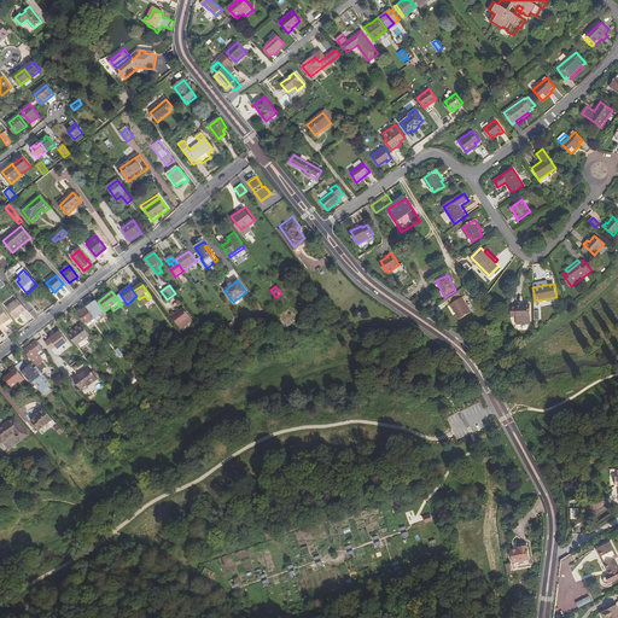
[(150,303),(147,299),(145,296),(140,298),(146,307),(150,303)]
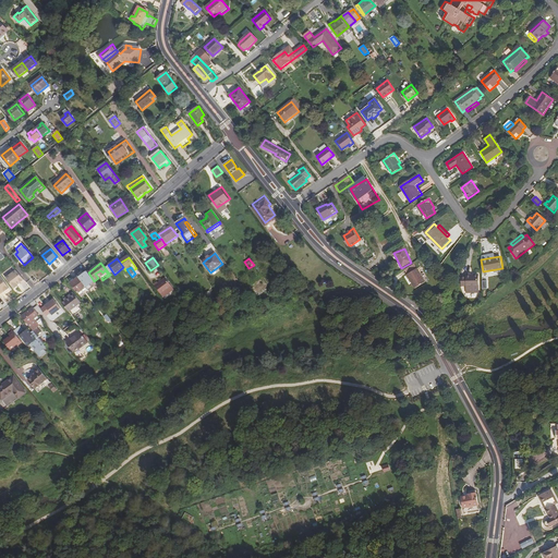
[(407,275),(414,289),(425,282),(417,268),(407,275)]
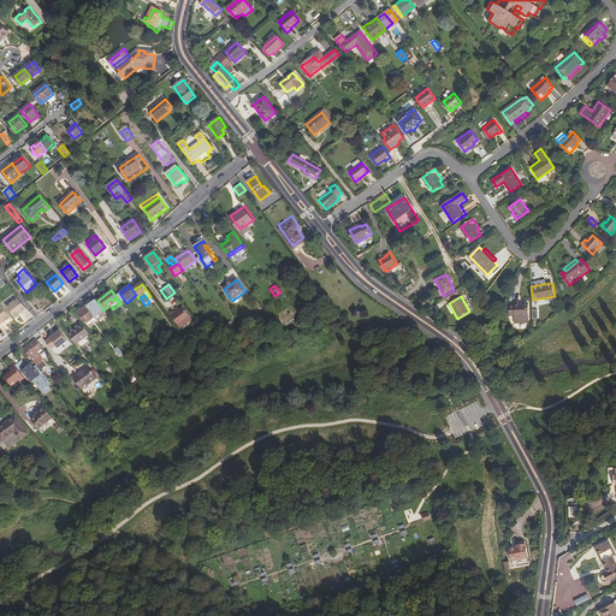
[(28,309),(18,298),(7,307),(17,319),(21,317),(21,315),(28,309)]
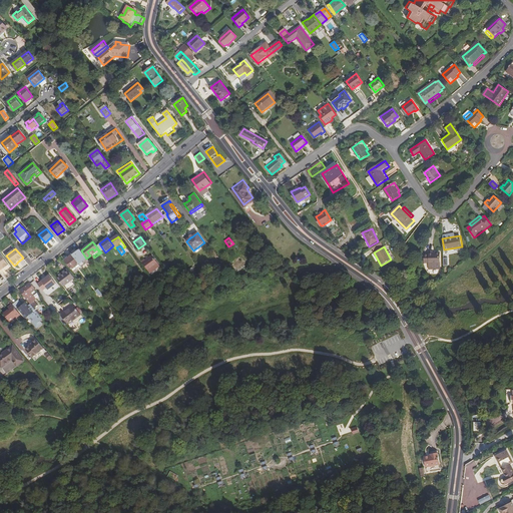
[(86,259),(81,250),(80,249),(72,254),(80,266),(87,260),(86,259)]
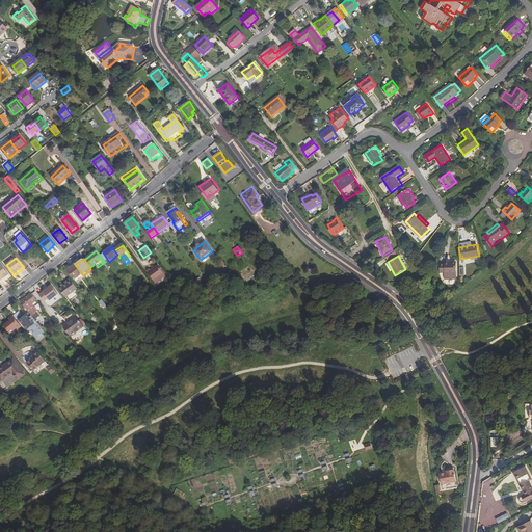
[(456,278),(456,262),(449,262),(449,260),(445,260),(445,263),(440,263),(440,272),(445,272),(445,278),(456,278)]
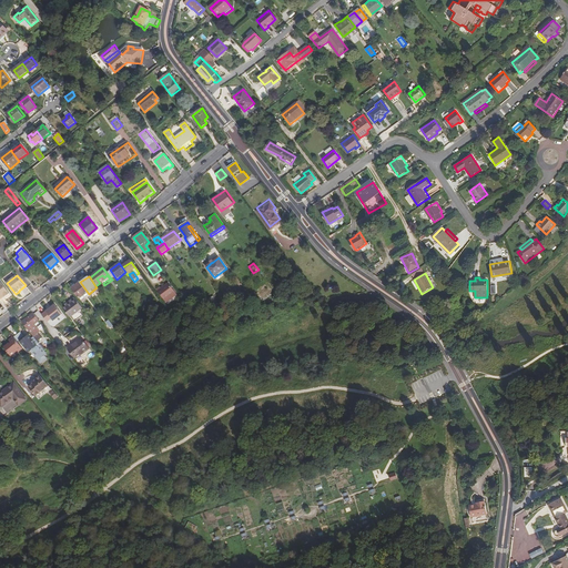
[(0,301),(1,301),(1,300),(4,296),(6,297),(10,294),(1,282),(0,282),(0,301)]
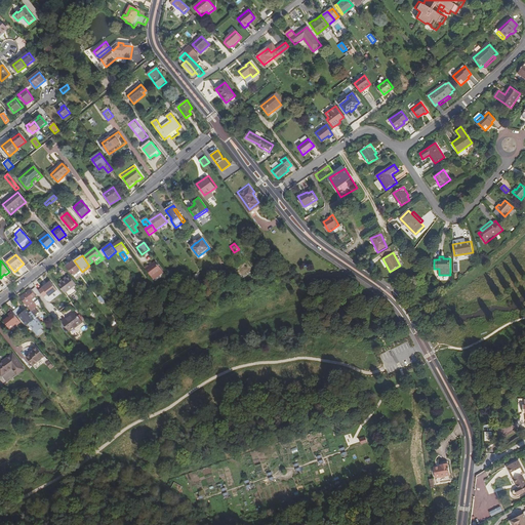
[(82,272),(74,260),(71,264),(66,267),(74,277),(82,272)]
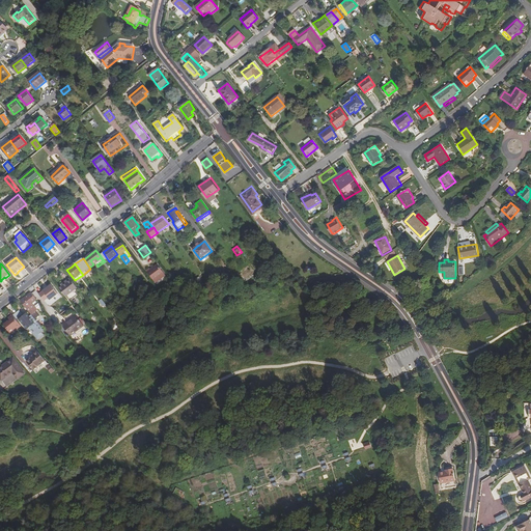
[(156,284),(165,277),(157,266),(150,271),(149,270),(146,272),(156,284)]
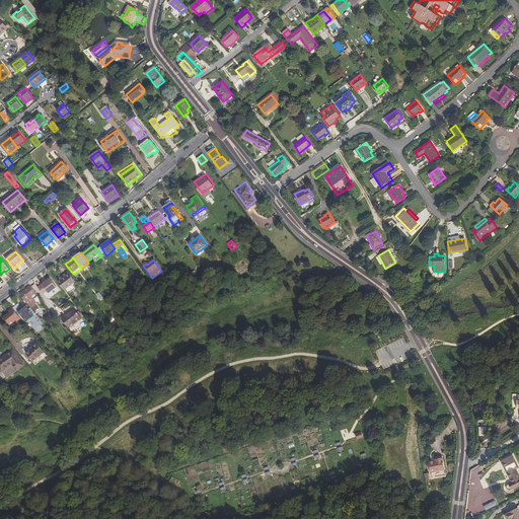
[(209,264),(203,270),(207,274),(213,268),(209,264)]
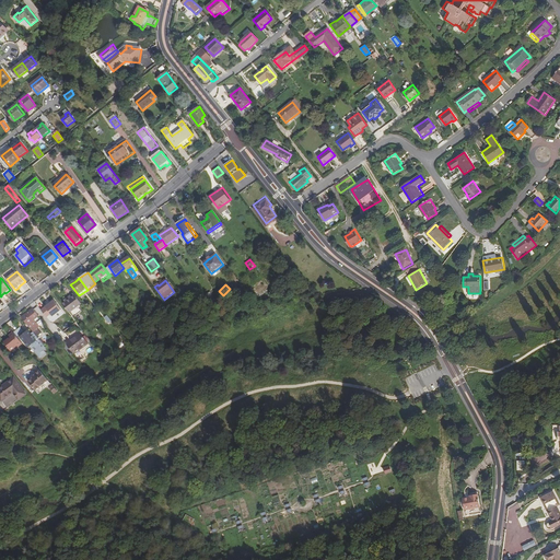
[(0,296),(0,299),(11,291),(10,290),(6,293),(4,292),(1,295),(1,296),(0,296)]
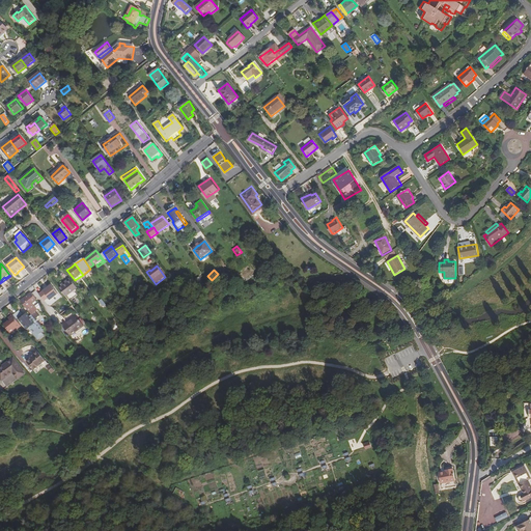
[(70,280),(66,283),(66,284),(62,288),(59,290),(65,299),(77,289),(70,280)]
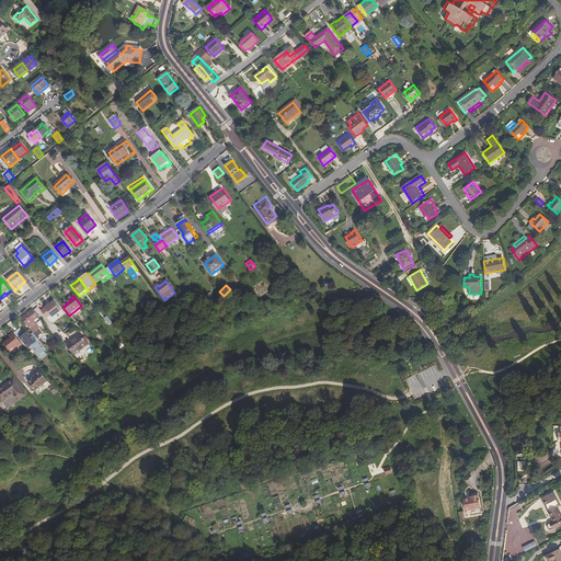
[(53,323),(66,312),(55,300),(42,311),(53,323)]
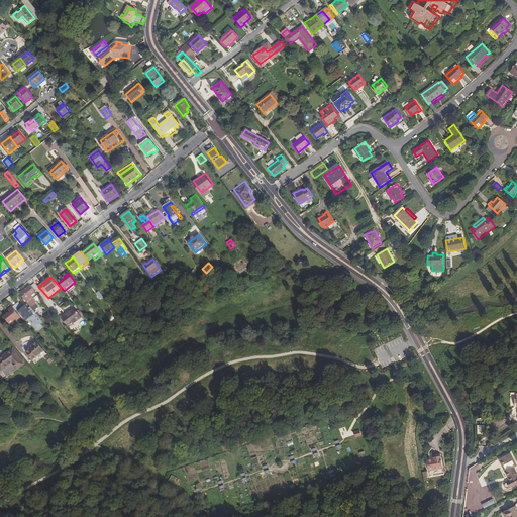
[(25,301),(31,297),(36,293),(30,285),(25,288),(26,289),(20,294),(25,301)]
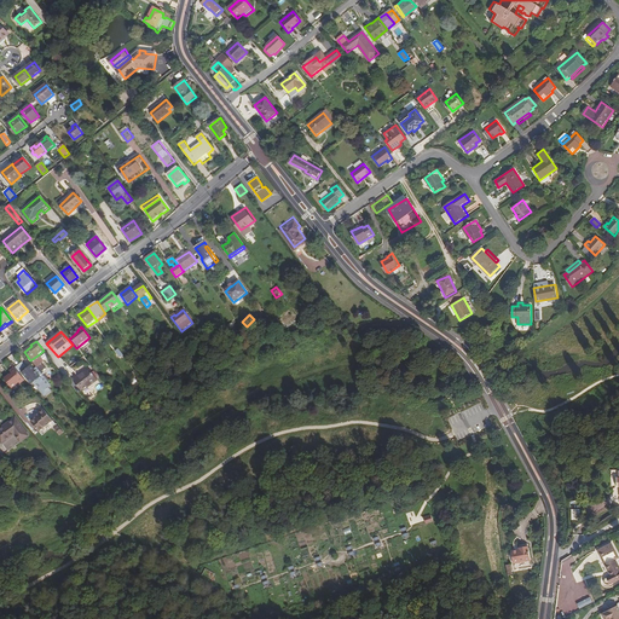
[(38,356),(30,360),(40,372),(45,369),(41,364),(44,363),(38,356)]
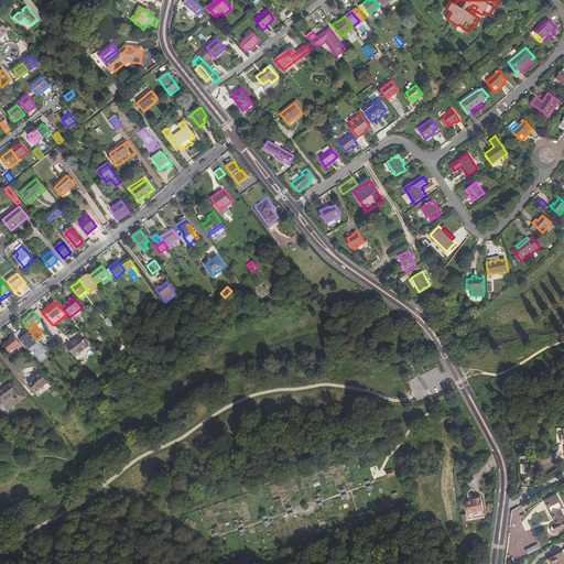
[(13,335),(17,339),(23,335),(20,331),(13,335)]
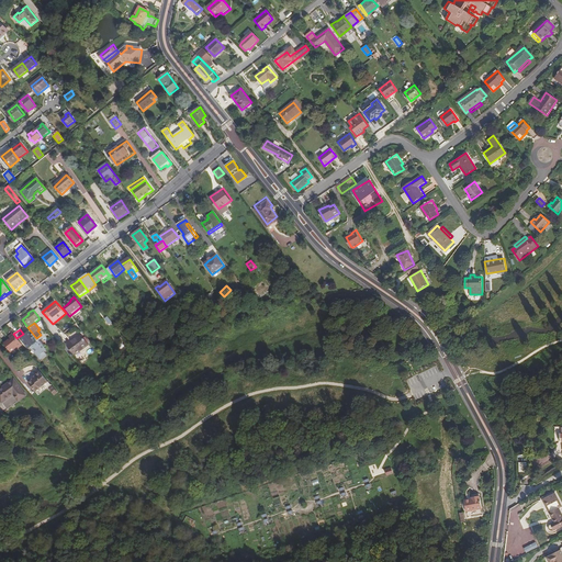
[(46,351),(33,335),(32,336),(29,333),(21,339),(29,349),(29,348),(31,351),(34,348),(36,351),(34,352),(41,359),(45,355),(44,353),(46,351)]
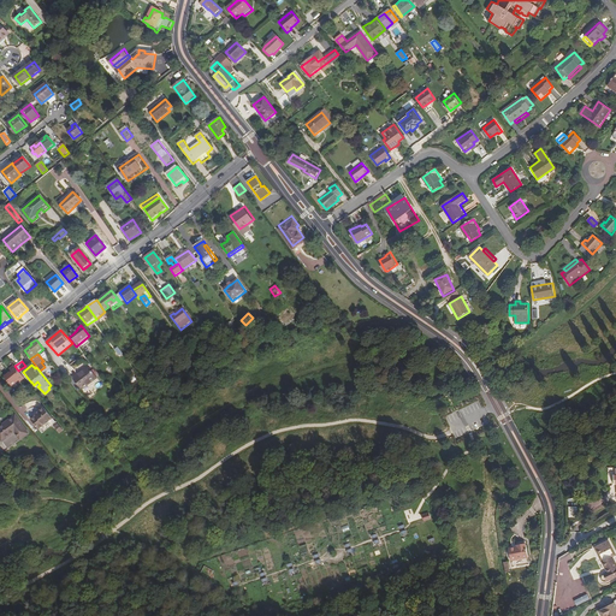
[(11,374),(10,373),(4,378),(11,386),(18,381),(19,383),(24,379),(18,371),(15,366),(10,369),(11,372),(12,373),(11,374)]
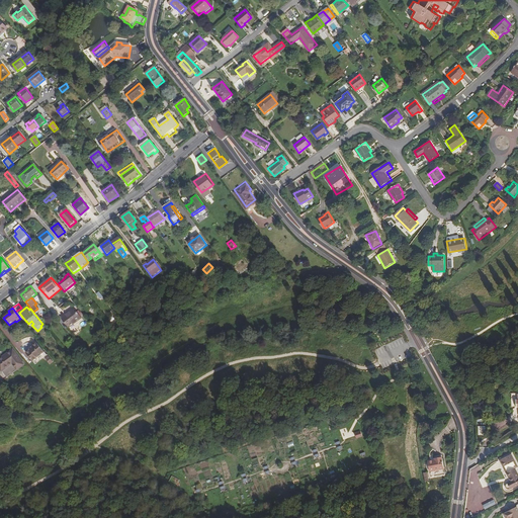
[(70,319),(77,328),(83,324),(76,315),(70,319)]
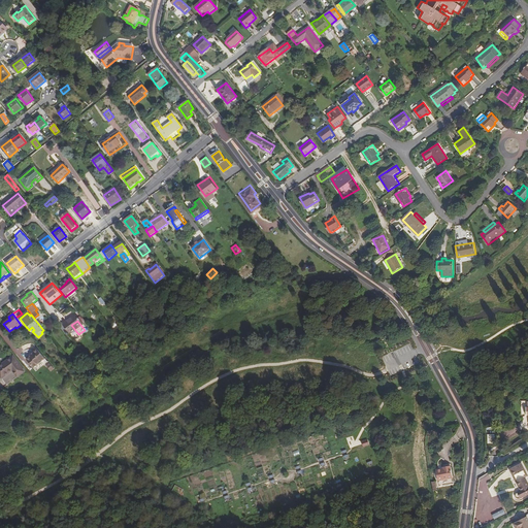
[(78,334),(71,325),(65,330),(72,339),(78,334)]
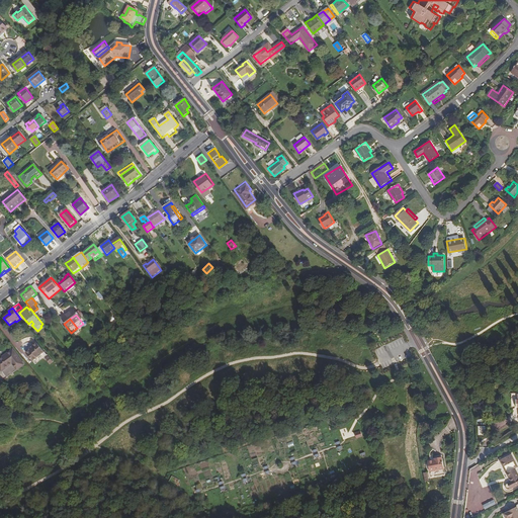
[(42,328),(41,327),(37,331),(31,325),(33,324),(31,321),(28,324),(36,333),(42,328)]
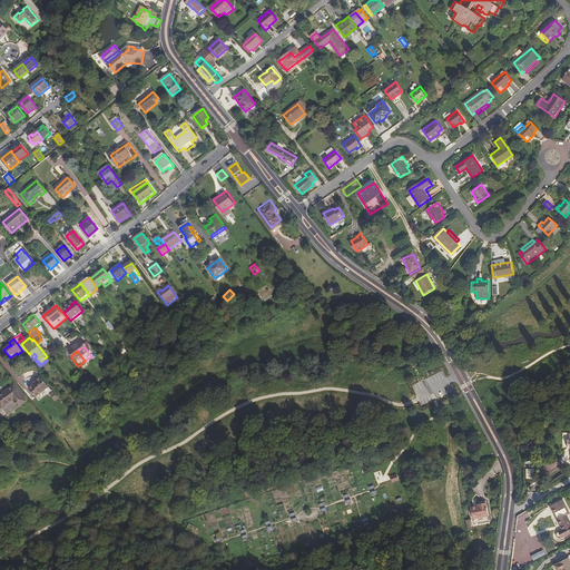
[(40,395),(49,390),(40,379),(36,382),(36,383),(32,385),(33,386),(29,390),(36,399),(40,395)]
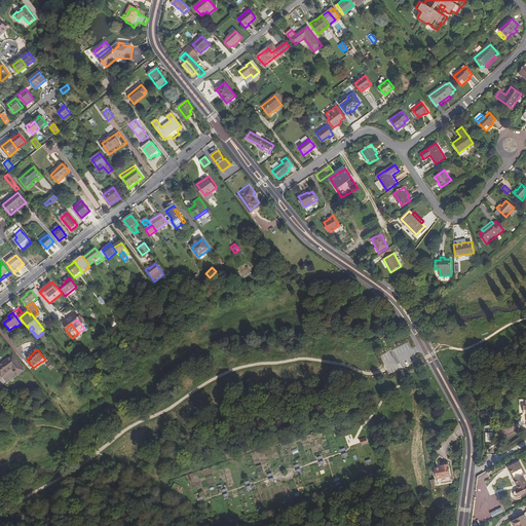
[(0,372),(9,384),(20,377),(27,371),(14,355),(0,366),(0,372)]
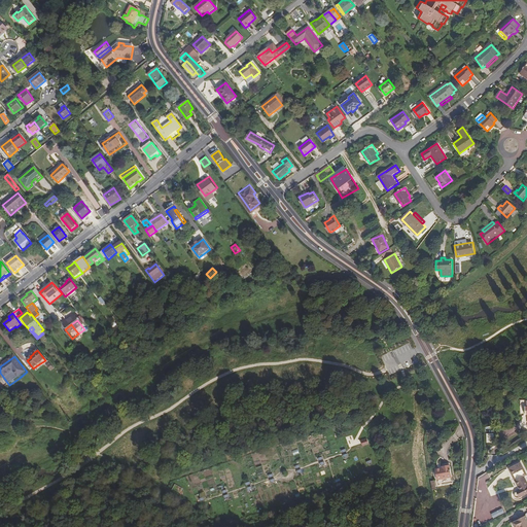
[(505,440),(517,434),(513,427),(502,431),(505,440)]
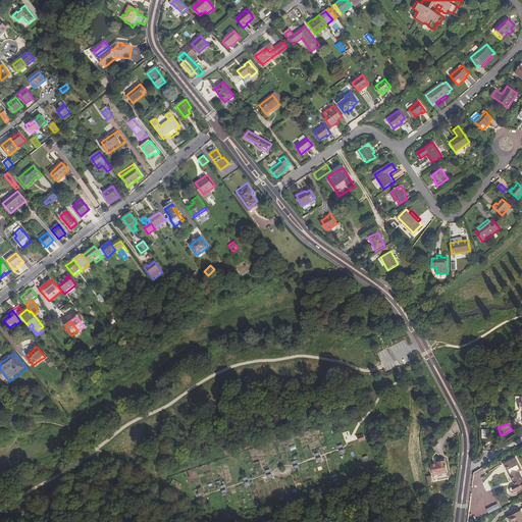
[(511,468),(519,464),(516,457),(507,462),(511,468)]
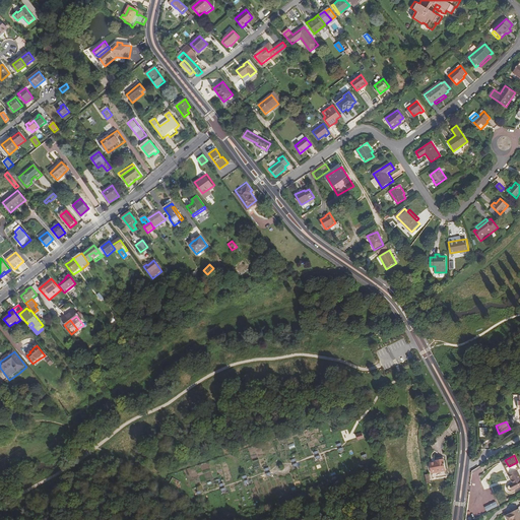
[(449,470),(446,458),(440,459),(440,461),(439,461),(434,462),(432,462),(434,473),(449,470)]
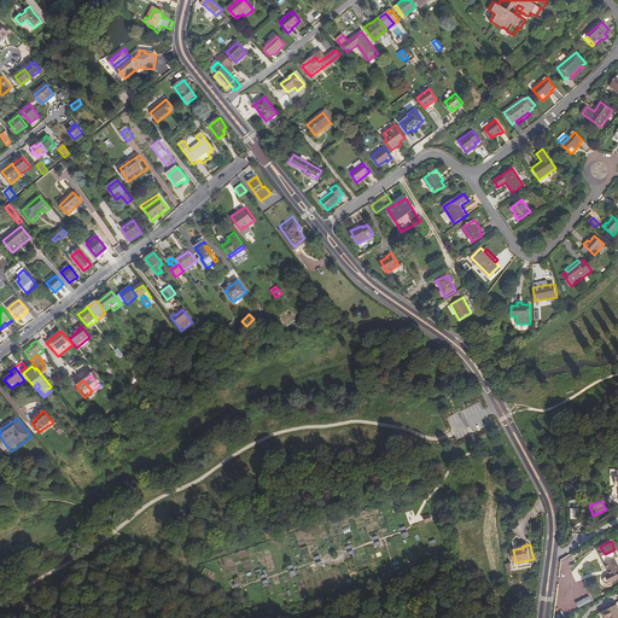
[(605,563),(614,558),(617,555),(614,549),(605,554),(600,547),(598,548),(605,563)]
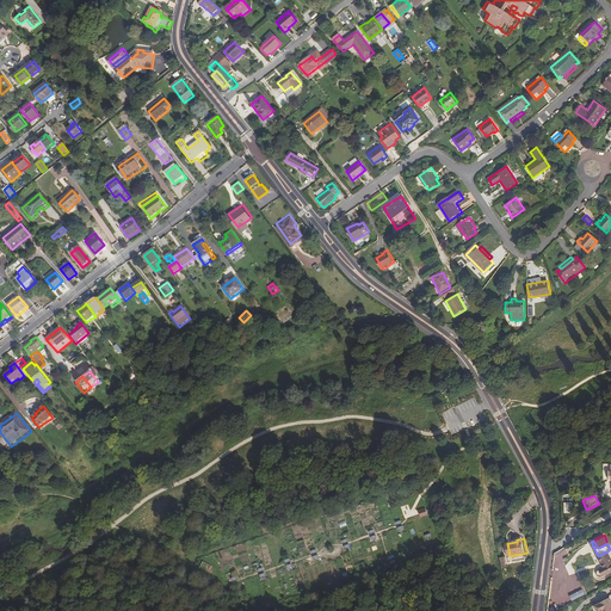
[(610,572),(610,557),(608,551),(598,556),(603,567),(598,569),(598,571),(597,572),(598,574),(599,575),(600,576),(602,576),(610,572)]
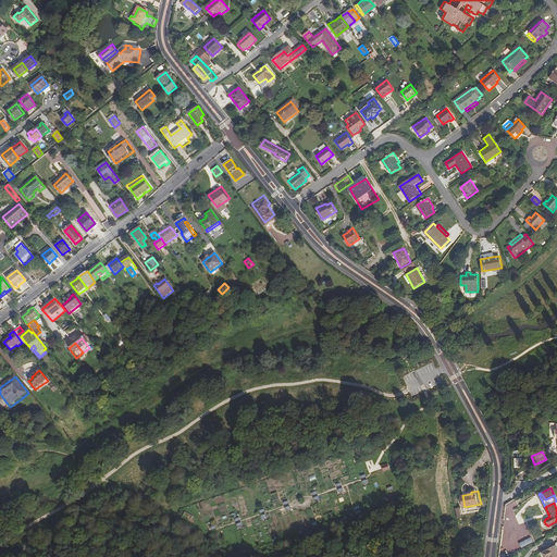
[(184,511),(182,518),(190,521),(193,515),(184,511)]
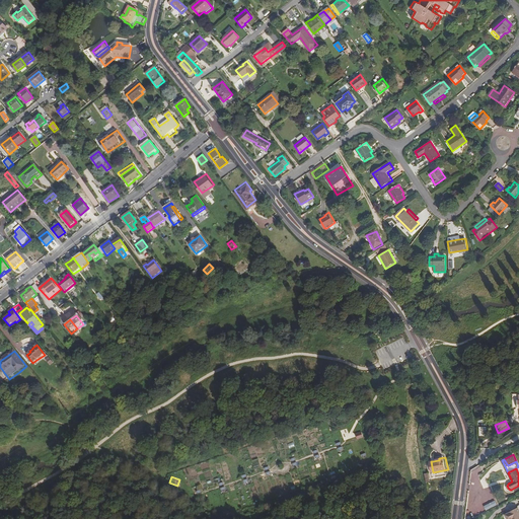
[(483,503),(486,511),(498,506),(494,498),(483,503)]
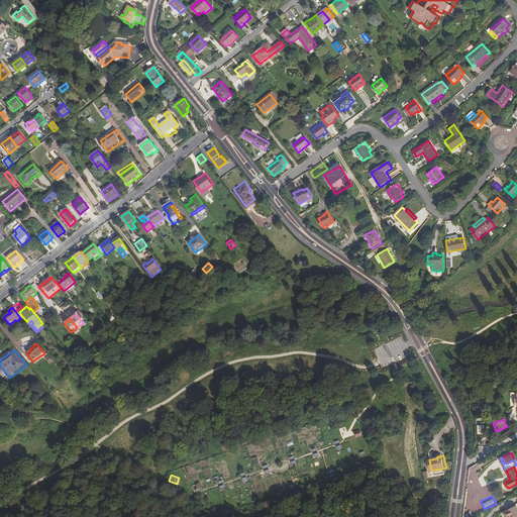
[(516,516),(516,508),(516,506),(507,510),(508,511),(503,513),(505,516),(510,516),(511,516),(510,516),(516,516)]
